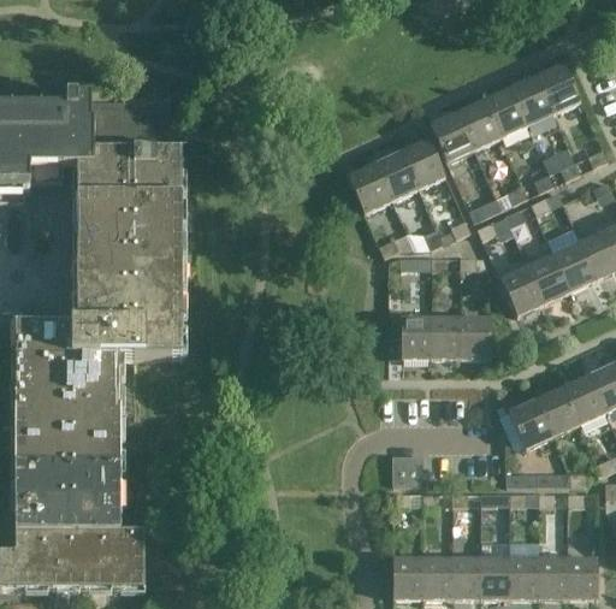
[(552,114),(580,101),(563,64),(535,77),(552,114)]
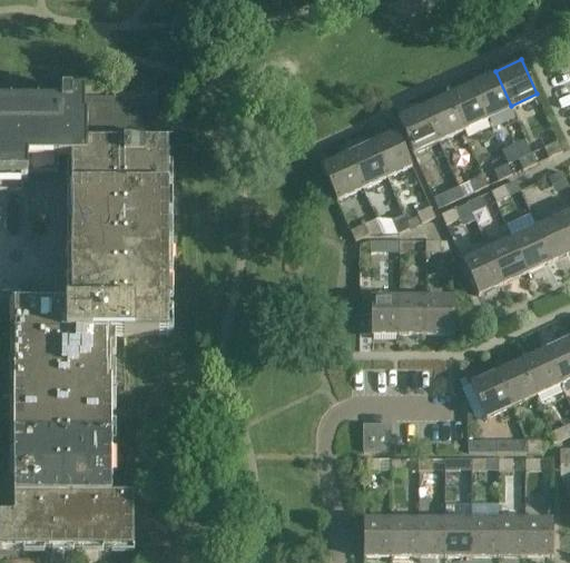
[(511,106),(495,71),(471,82),(487,117),(511,106)]
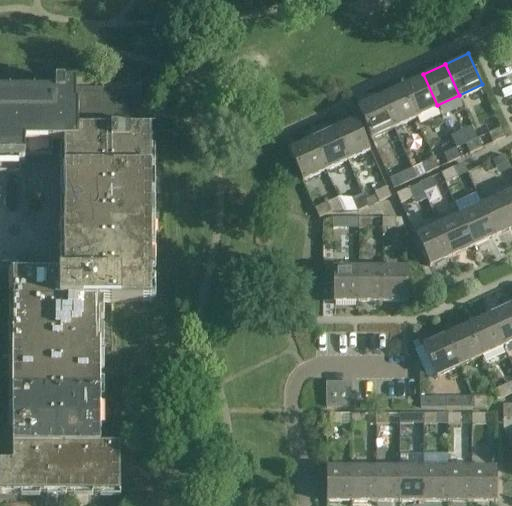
[(437,105),(423,74),(401,83),(416,115),(437,105)]
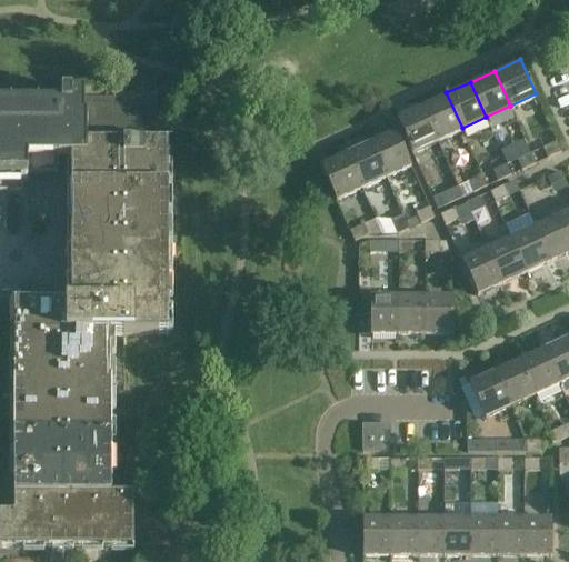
[(0,187),(7,187),(7,188),(9,188),(9,187),(21,187),(21,178),(21,176),(22,176),(27,176),(27,171),(27,169),(28,169),(57,169),(57,147),(57,141),(68,141),(70,141),(70,146),(70,152),(71,153),(70,169),(70,182),(70,273),(63,278),(70,293),(70,299),(30,299),(20,299),(20,310),(13,310),(13,331),(20,331),(20,342),(13,342),(13,360),(20,360),(20,371),(13,372),(13,390),(20,390),(20,401),(13,401),(13,419),(20,419),(20,430),(13,430),(13,449),(20,449),(20,460),(13,460),(13,490),(13,509),(0,508),(0,542),(19,543),(32,543),(32,537),(43,537),(43,543),(61,543),(61,537),(72,537),(72,543),(90,543),(90,537),(101,537),(101,543),(120,543),(120,537),(132,537),(132,490),(119,490),(111,490),(111,483),(111,479),(111,459),(105,459),(105,448),(111,448),(111,429),(105,429),(105,418),(111,418),(111,400),(105,400),(105,389),(111,389),(111,371),(105,371),(105,360),(111,360),(111,341),(105,341),(105,330),(120,330),(123,330),(161,330),(161,319),(168,319),(168,300),(161,300),(161,289),(168,289),(168,271),(161,271),(161,260),(168,260),(168,242),(161,242),(161,231),(168,231),(168,212),(161,212),(161,202),(168,201),(168,183),(161,183),(161,172),(168,172),(168,154),(168,139),(148,139),(148,121),(148,111),(148,93),(83,93),(83,88),(81,88),(73,88),(71,88),(71,87),(61,87),(61,98),(0,97),(0,187)]
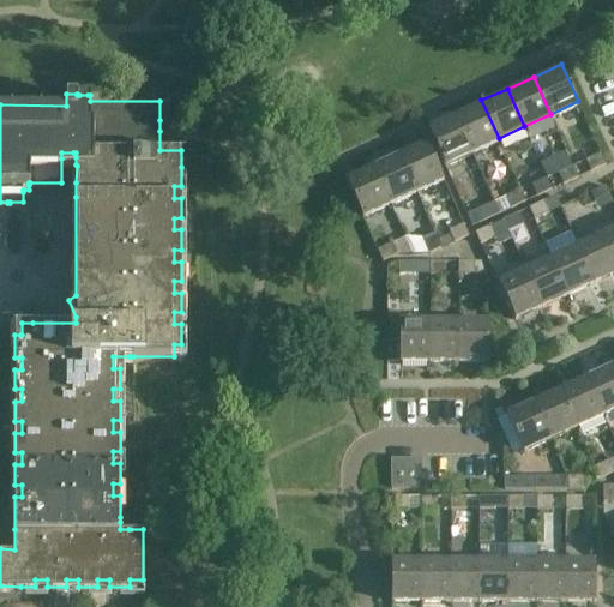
[(455,112),(473,150),(499,138),(481,100),(455,112)]
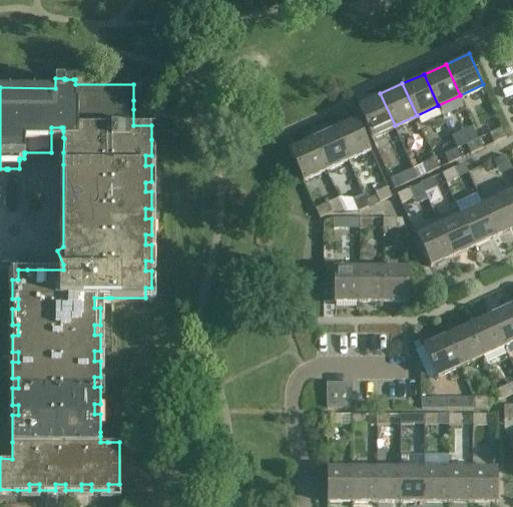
[(358,104),(372,135),(395,125),(380,93),(358,104)]
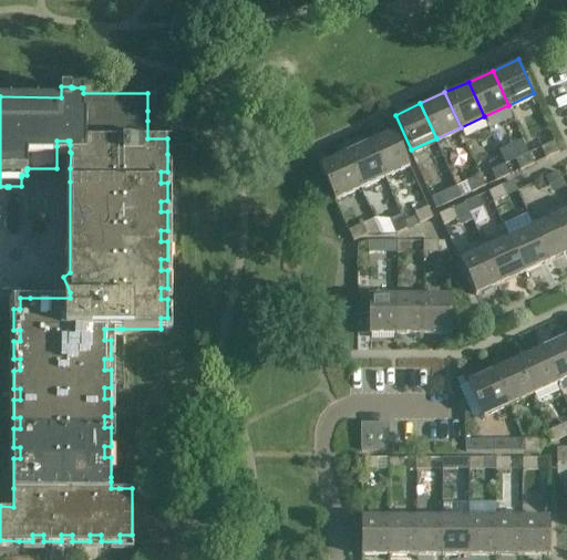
[(410,163),(393,127),(369,140),(384,174),(410,163)]
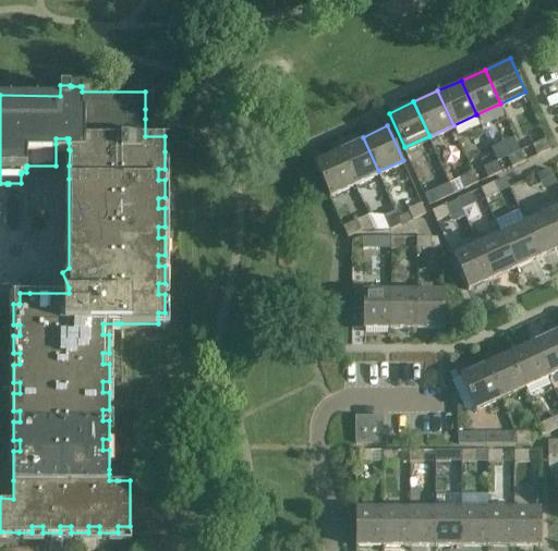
[(532,141),(536,150),(550,145),(545,134),(532,141)]
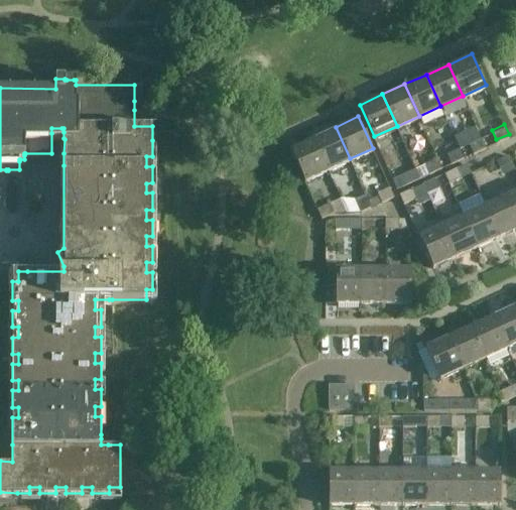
[(350,158),(336,127),(313,137),(328,168),(350,158)]
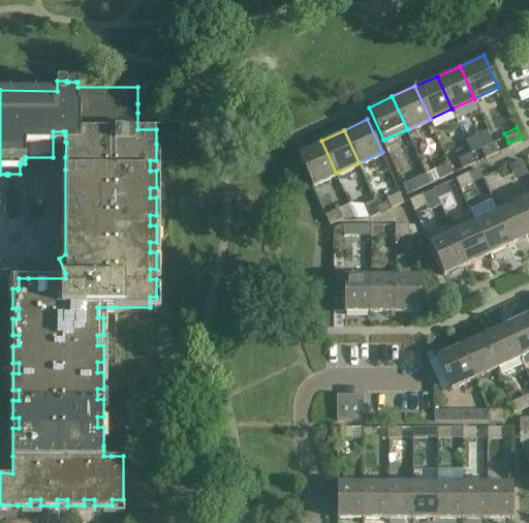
[(480,144),(485,154),(498,148),(493,139),(480,144)]
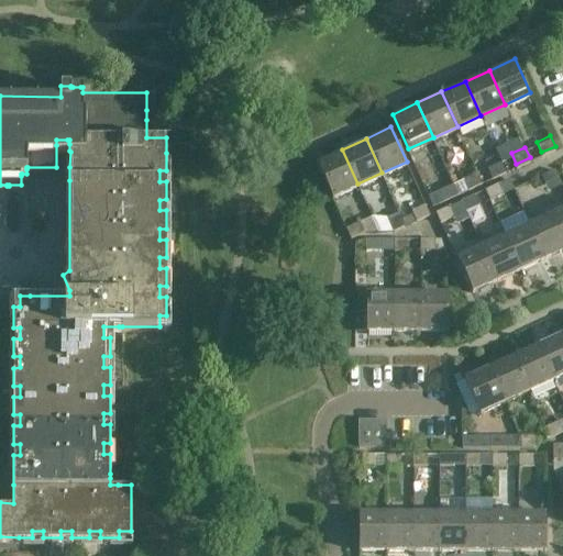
[(317,160),(332,196),(357,184),(342,149),(317,160)]
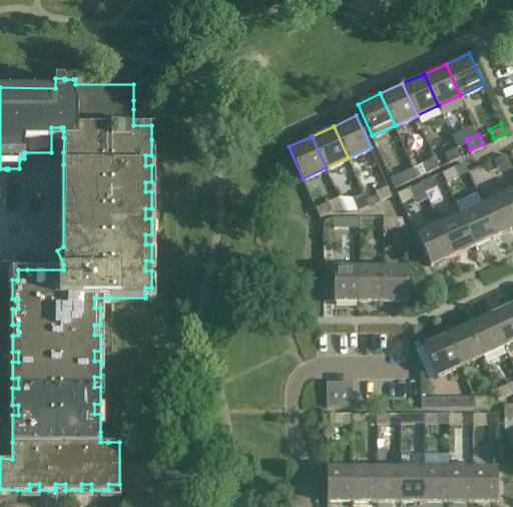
[(444,149),(448,159),(461,153),(456,144),(444,149)]
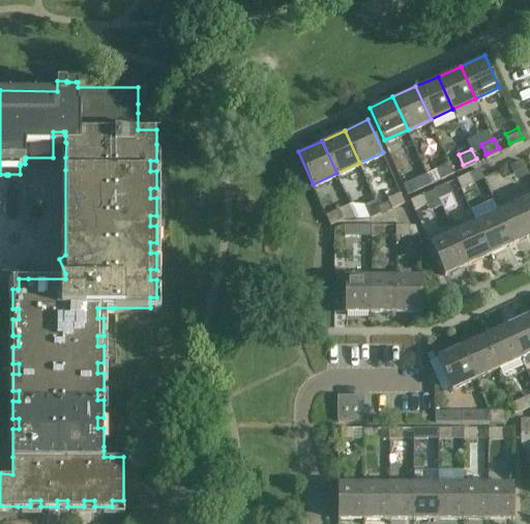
[(436,165),(441,175),(453,169),(449,159),(436,165)]
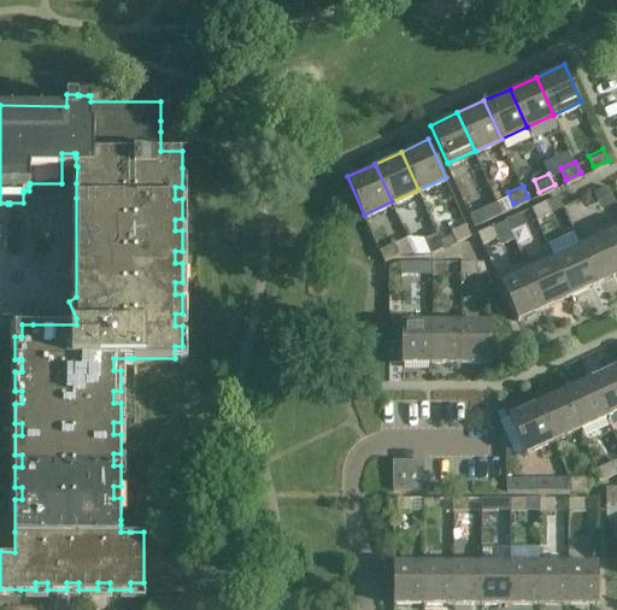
[(551,207),(546,197),(530,204),(536,215),(551,207)]
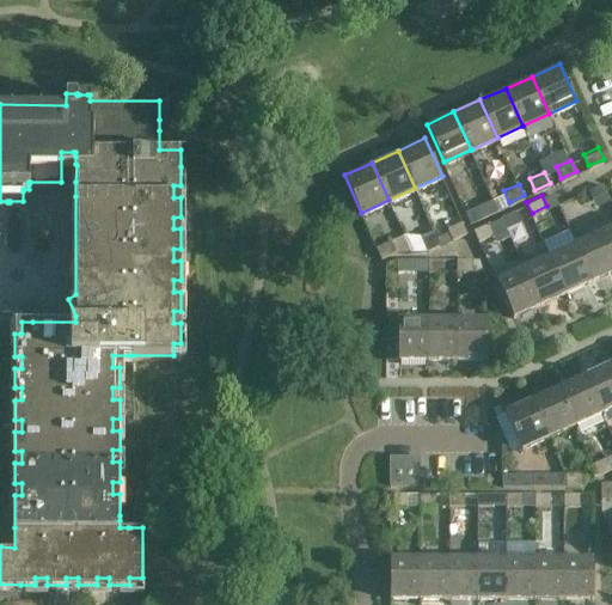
[(477,203),(483,214),(497,207),(493,196),(477,203)]
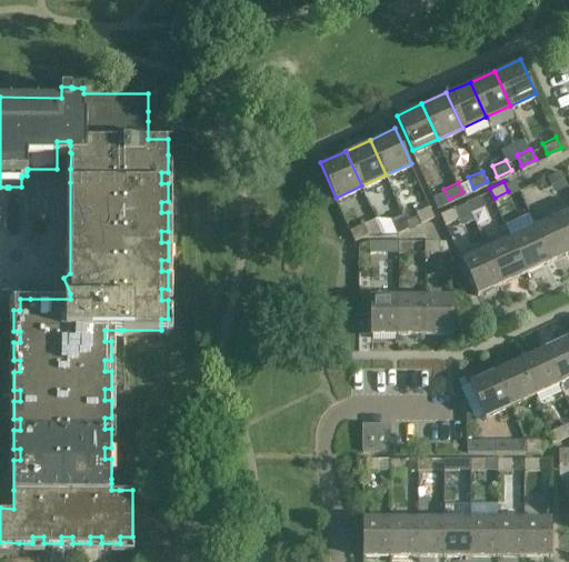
[(465,199),(469,209),(483,203),(479,192),(465,199)]
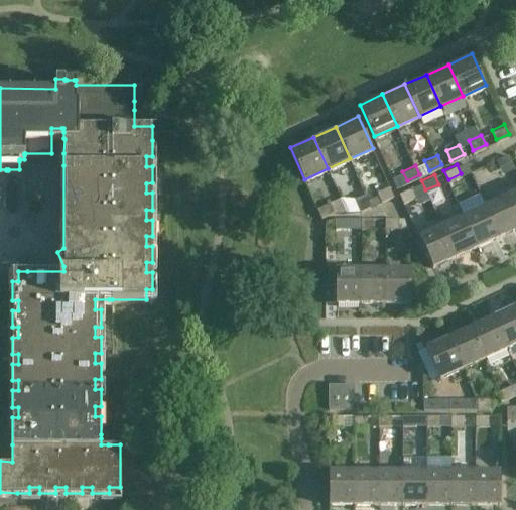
[(393,194),(389,183),(377,189),(378,193),(381,199),(393,194)]
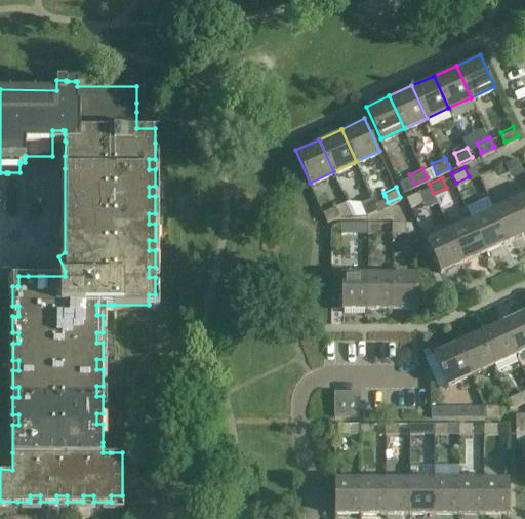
[(406,194),(410,204),(422,198),(418,189),(406,194)]
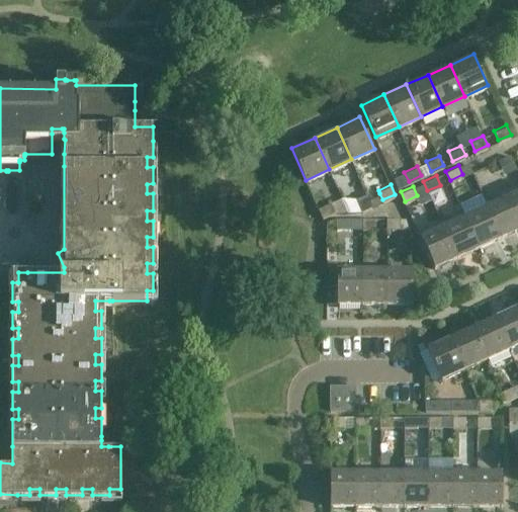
[(517,226),(517,189),(488,203),(502,234),(517,226)]
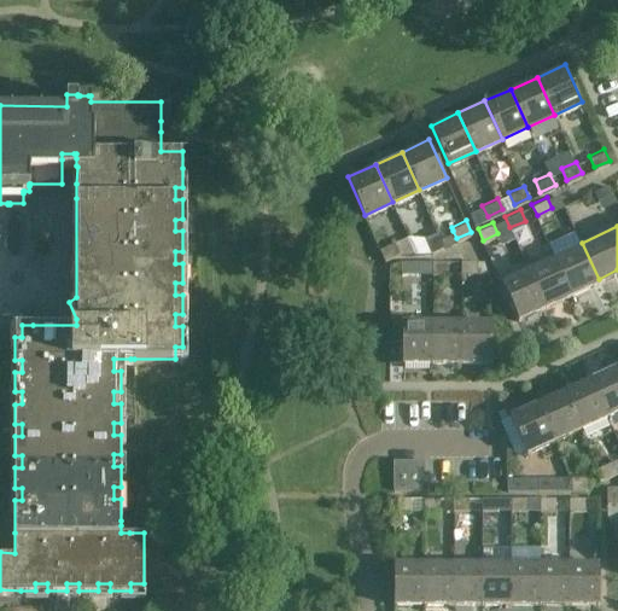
[(425,234),(432,249),(443,244),(437,230),(425,234)]
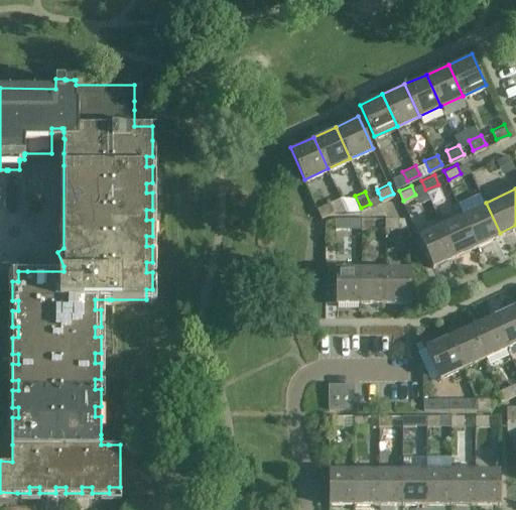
[(316,206),(320,216),(334,210),(329,200),(316,206)]
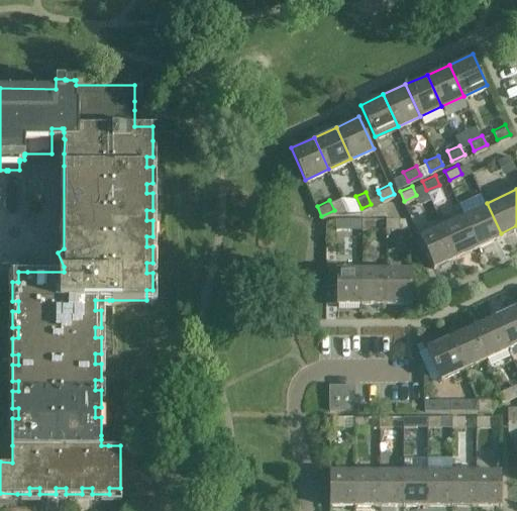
[(501,233),(487,203),(464,213),(479,243),(501,233)]
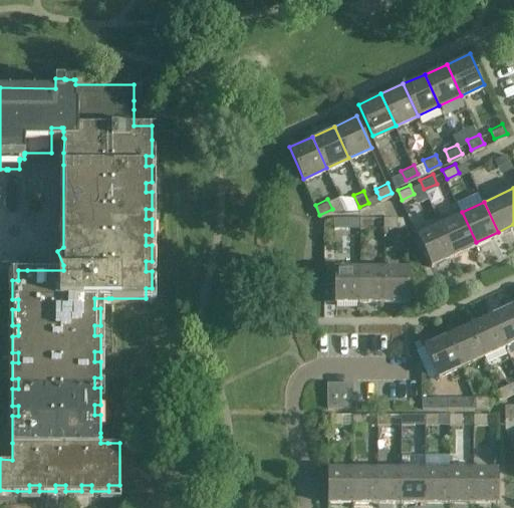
[(476,242),(462,212),(440,222),(454,252),(476,242)]
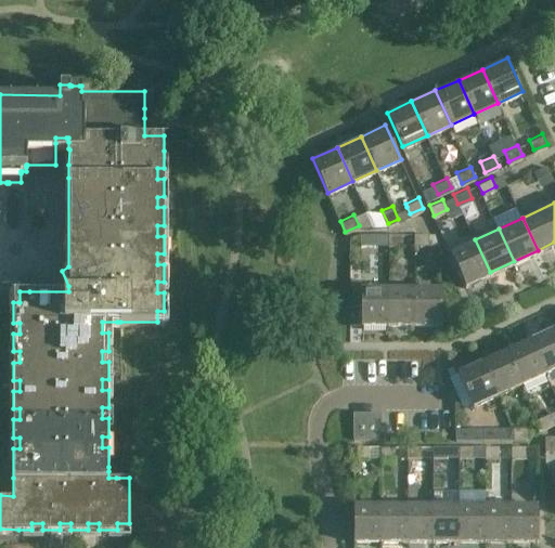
[(360,231),(361,243),(375,243),(375,231),(360,231)]
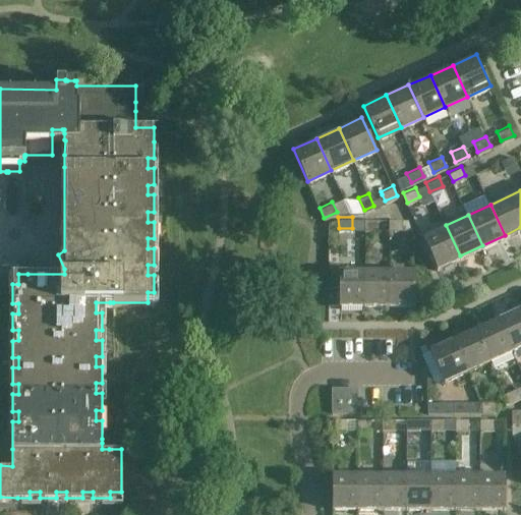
[(364,217),(364,228),(379,228),(379,217),(364,217)]
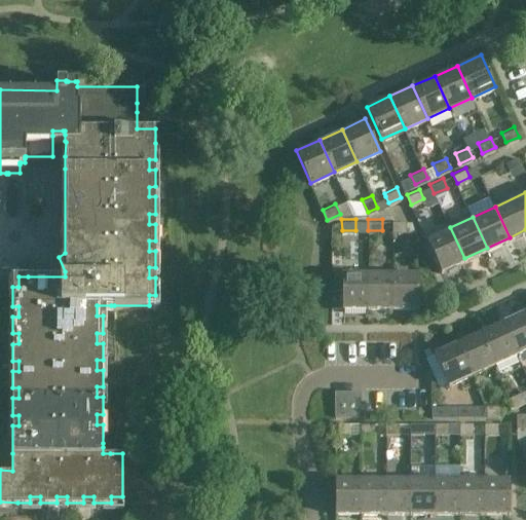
[(406,219),(392,219),(392,230),(407,230),(406,225),(406,219)]
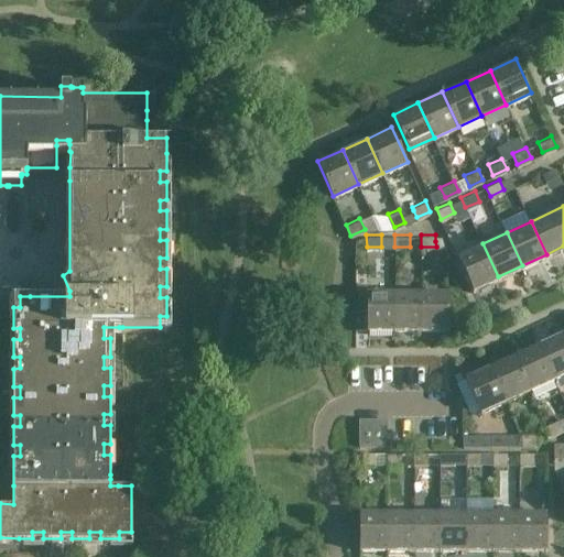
[(457,254),(473,288),(498,276),(483,243),(457,254)]
